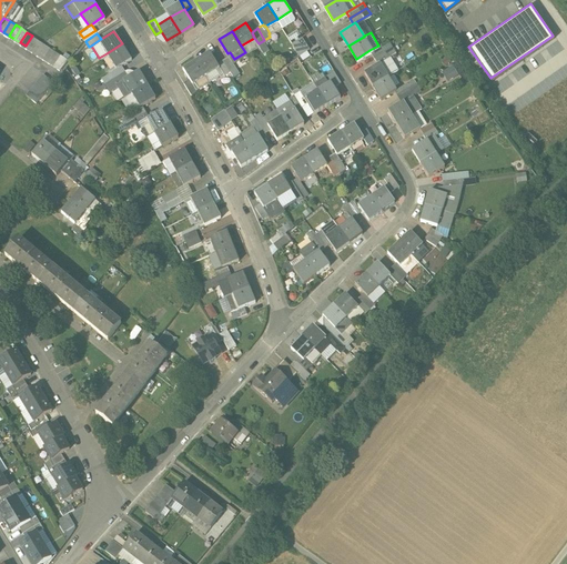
[(32,36),(26,46),(31,50),(39,39),(32,36)]
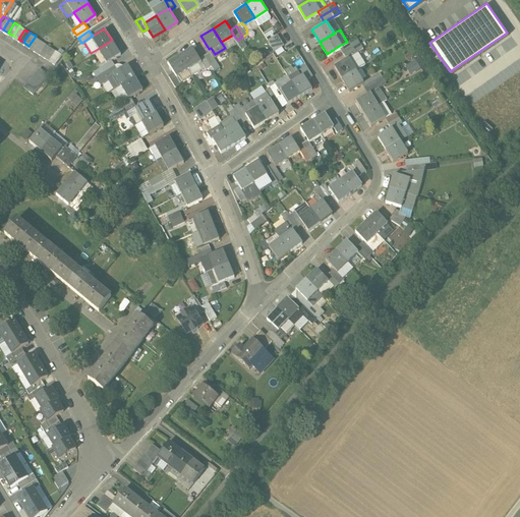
[(277,33),(268,38),(274,49),(283,43),(277,33)]
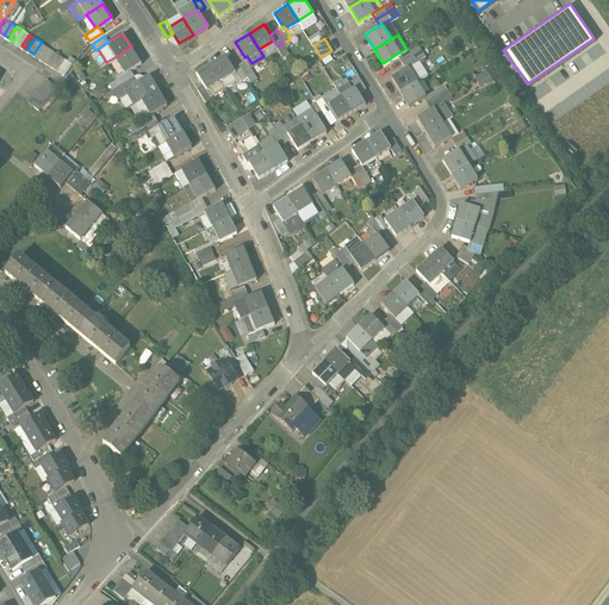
[(42,42),(33,54),(39,57),(47,45),(42,42)]
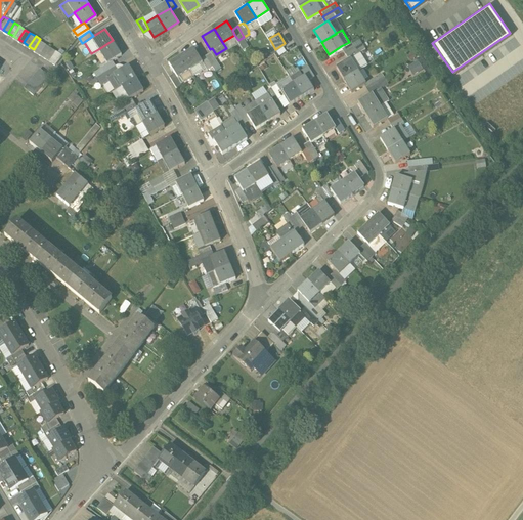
[(341,46),(345,51),(361,41),(358,36),(349,42),(341,46)]
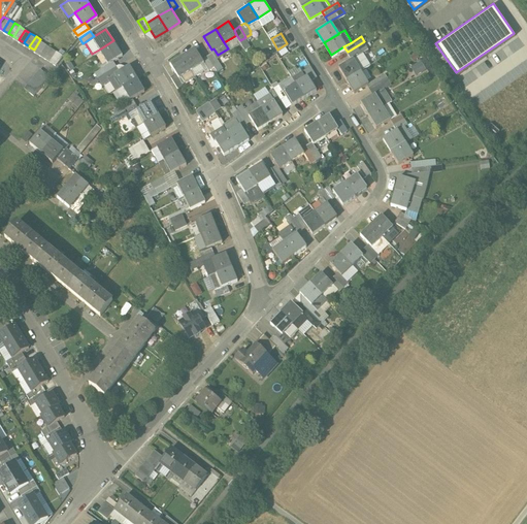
[(40,39),(34,50),(39,53),(46,42),(40,39)]
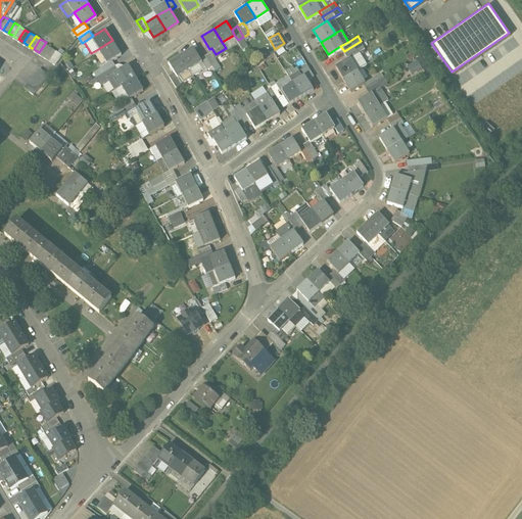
[(112,40),(98,49),(106,61),(111,58),(121,52),(112,40)]
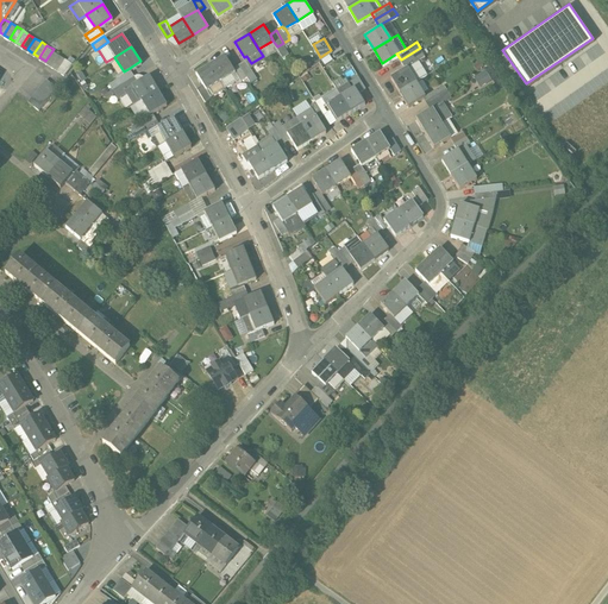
[(401,60),(405,67),(406,65),(414,61),(424,55),(420,48),(401,60)]
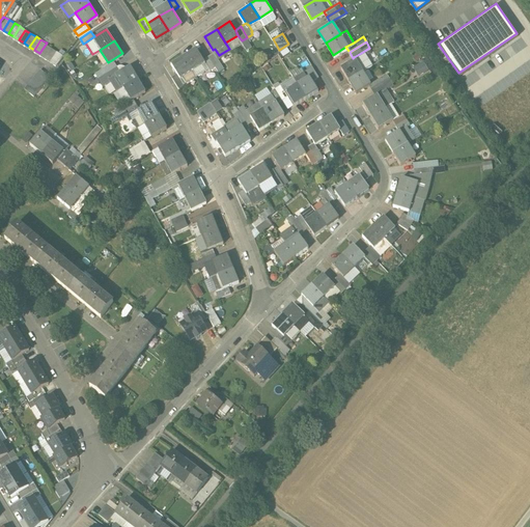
[(39,53),(45,56),(52,46),(47,43),(39,53)]
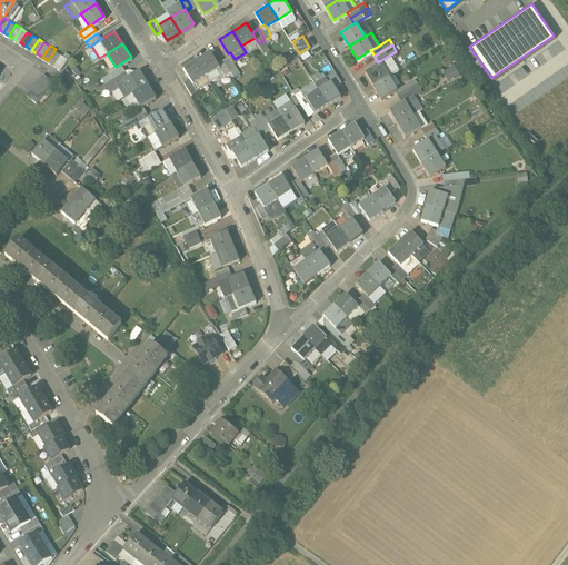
[(56,49),(48,60),(53,65),(61,52),(56,49)]
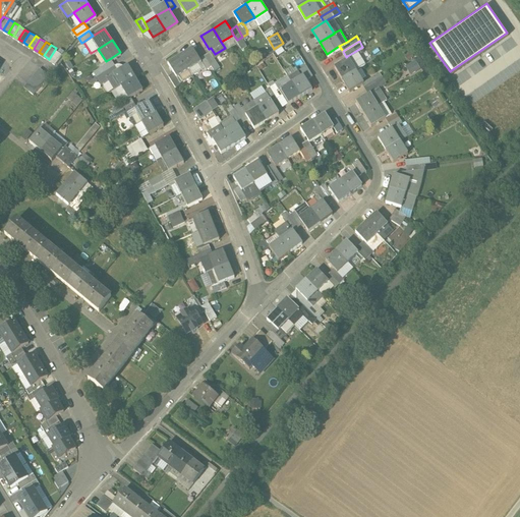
[(192,45),(179,53),(188,66),(200,58),(199,56),(192,45)]
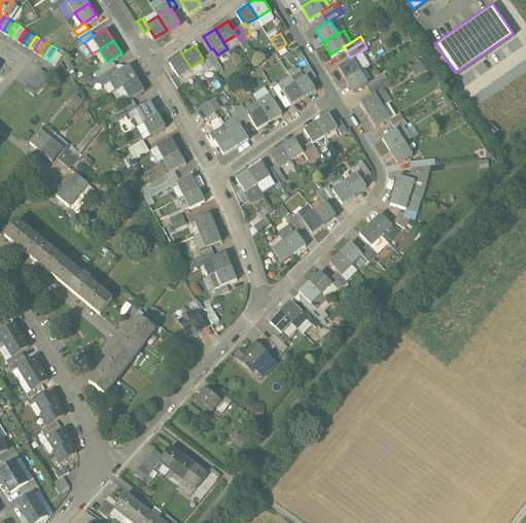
[(57,48),(49,60),(55,63),(64,53),(57,48)]
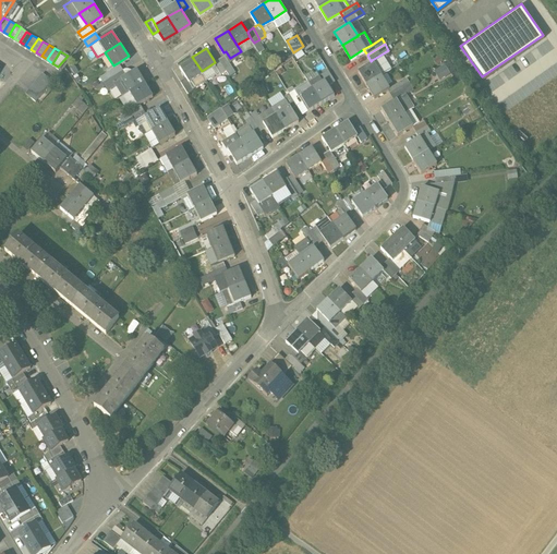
[(223,52),(218,57),(225,68),(228,73),(234,70),(230,64),(231,63),(223,52)]
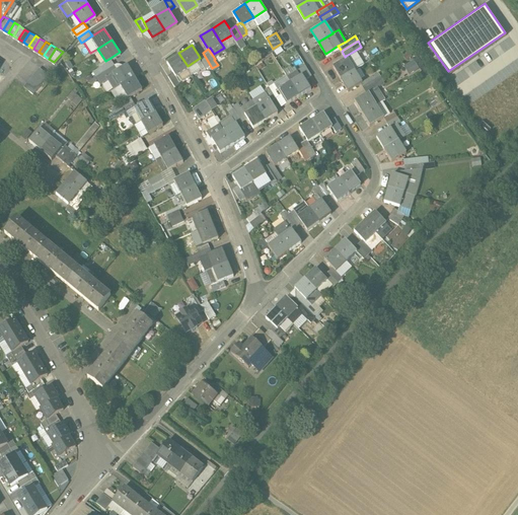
[(178,53),(167,60),(173,70),(175,73),(188,66),(178,53)]
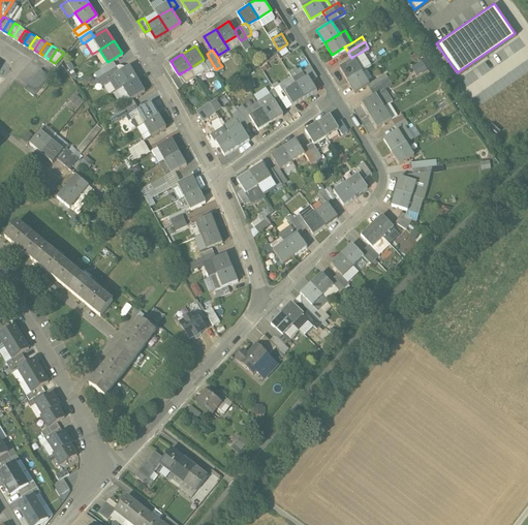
[(203,57),(204,59),(209,67),(213,64),(207,54),(203,57)]
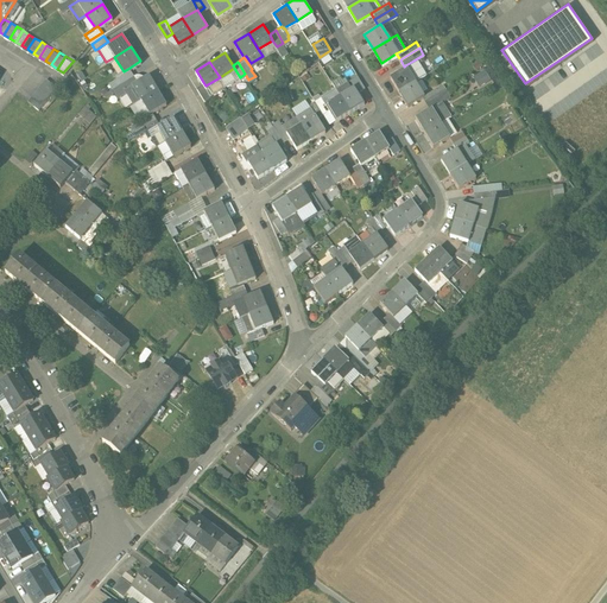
[(474,70),(479,81),(497,75),(493,64),(474,70)]
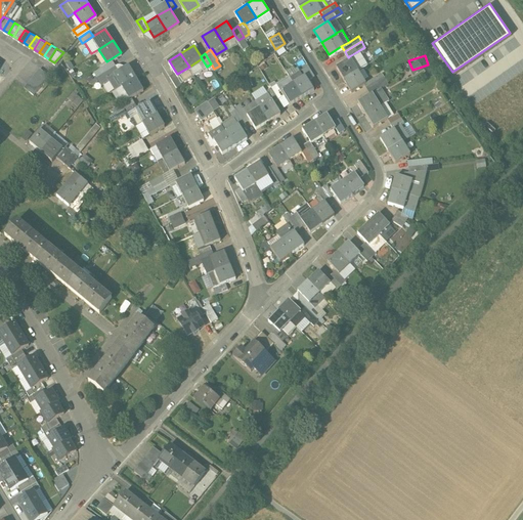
[(348,57),(336,65),(343,77),(356,69),(349,56),(348,57)]
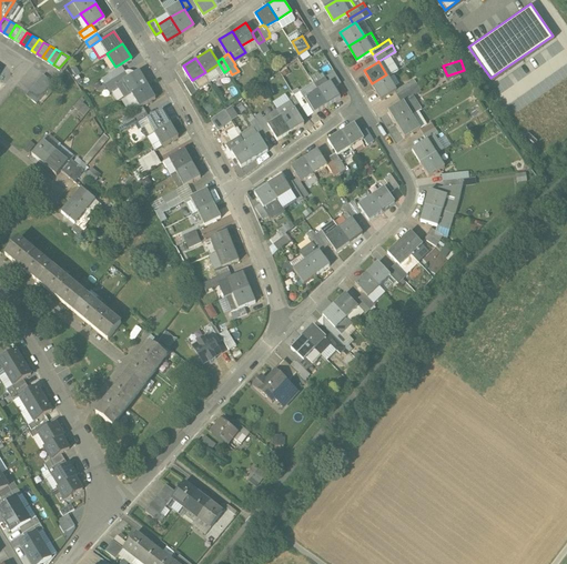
[(124,69),(121,63),(115,67),(100,78),(103,82),(104,81),(124,69)]
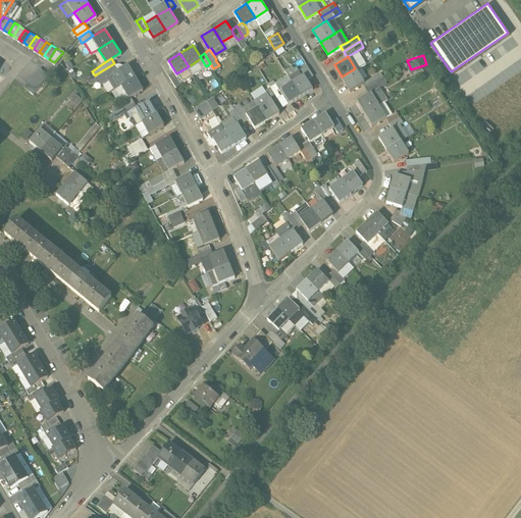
[(118,68),(114,63),(96,74),(101,83),(108,78),(114,74),(113,71),(118,68)]
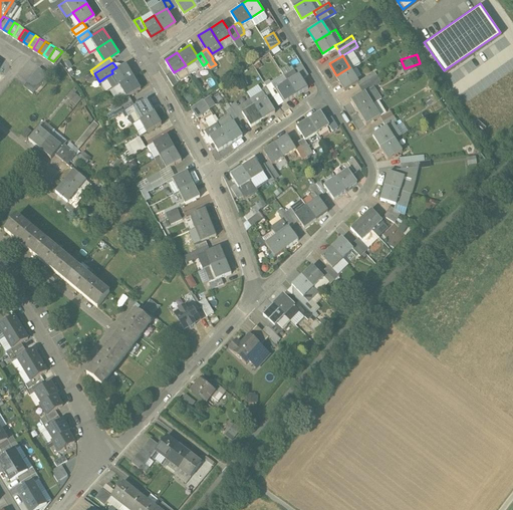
[(116,67),(111,70),(112,73),(106,76),(111,85),(112,86),(118,82),(133,74),(124,62),(116,67)]
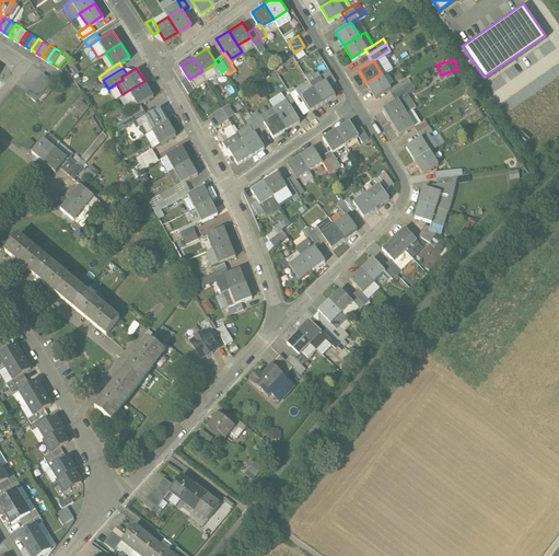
[(323,71),(326,78),(329,82),(336,79),(328,68),(323,71)]
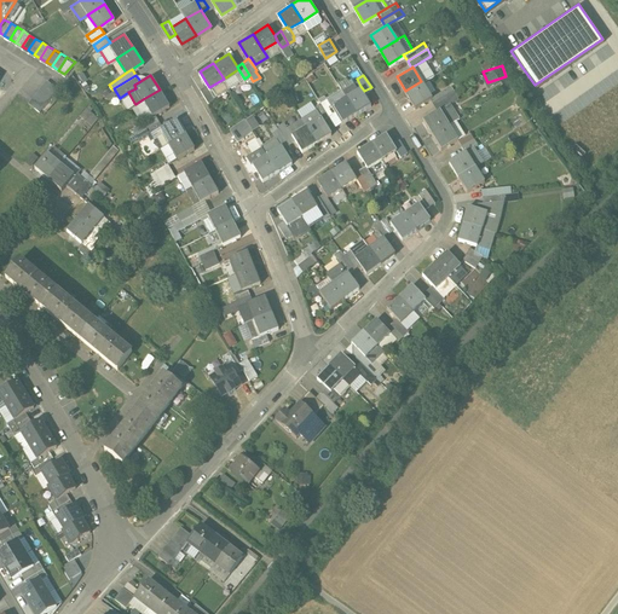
[(46,79),(41,84),(53,93),(57,87),(46,79)]
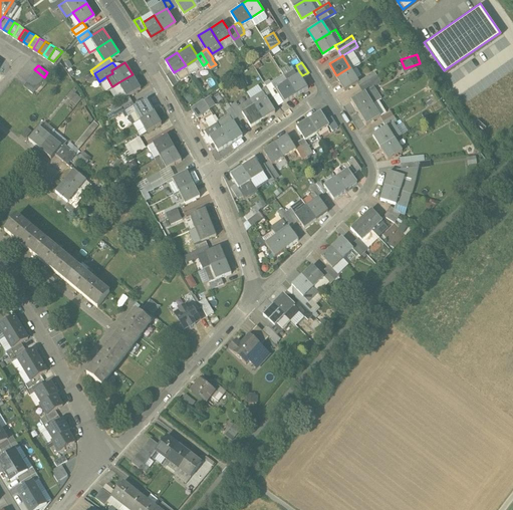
[(299,71),(297,72),(294,67),(284,72),(288,78),(287,79),(295,92),(307,85),(302,75),(299,71)]
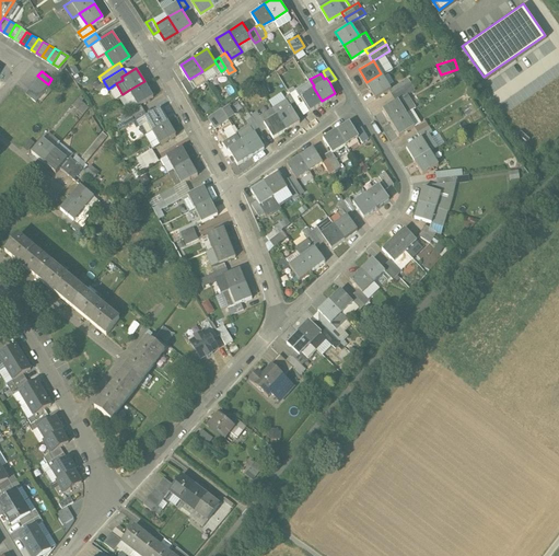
[(381,73),(367,82),(375,95),(387,88),(389,87),(381,73)]
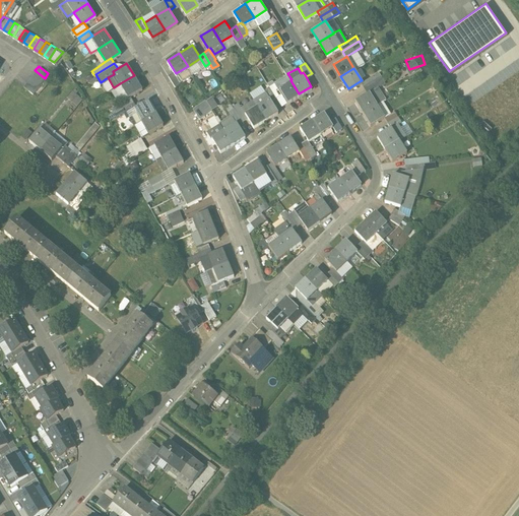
[(35,70),(31,74),(41,82),(45,78),(35,70)]
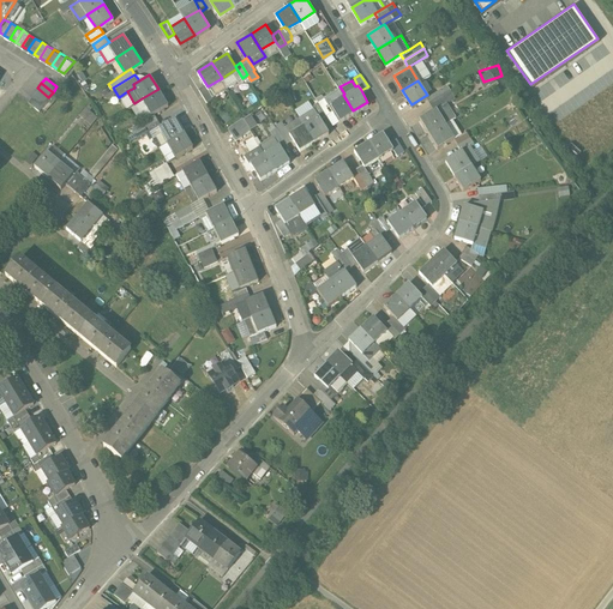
[(205,83),(198,86),(205,100),(212,95),(208,86),(205,83)]
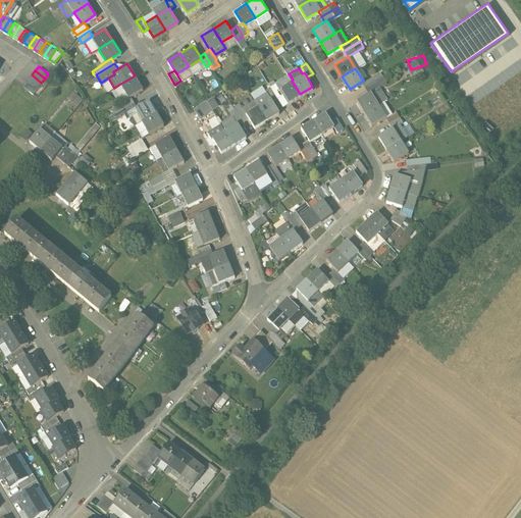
[(361,82),(365,87),(375,81),(382,75),(379,70),(363,81),(361,82)]
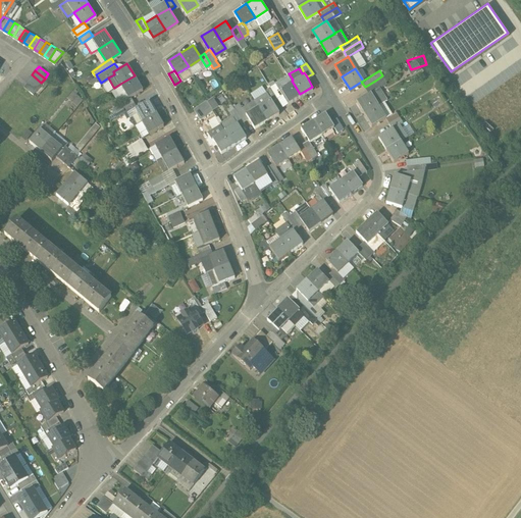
[(32,74),(28,80),(37,88),(41,83),(32,74)]
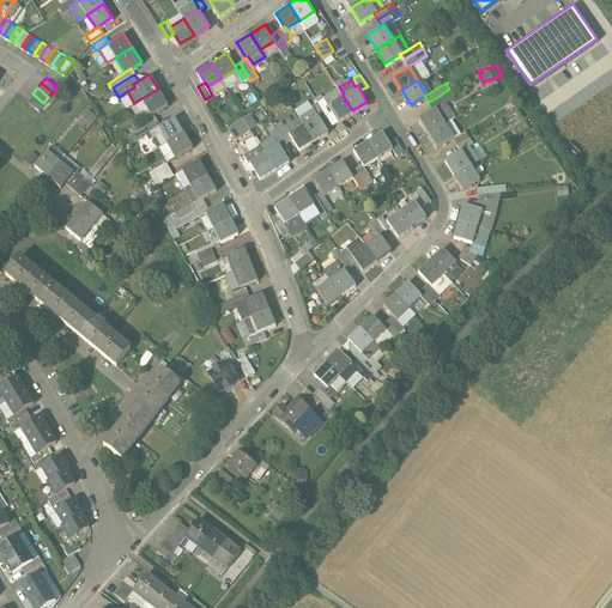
[(158,89),(141,98),(150,113),(152,111),(167,103),(158,89)]
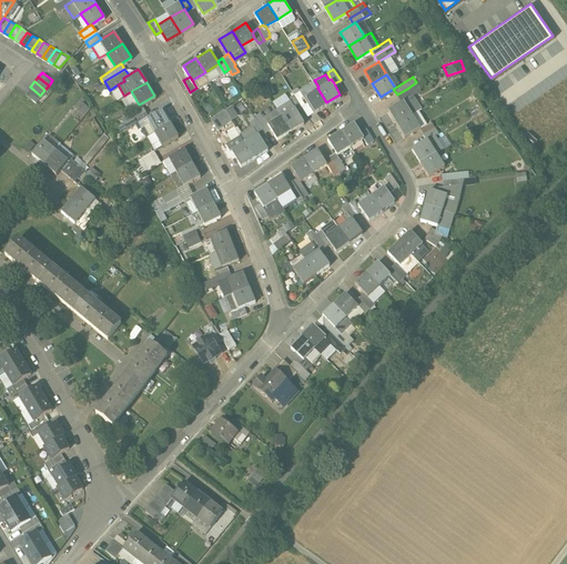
[(30,87),(26,92),(36,101),(40,96),(30,87)]
